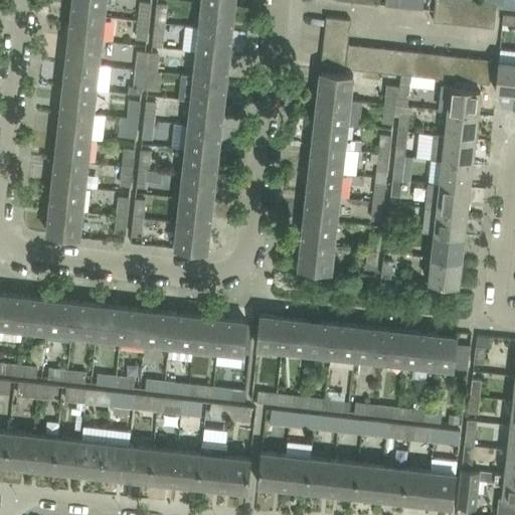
[(72,0),(71,12),(104,16),(106,0),(72,0)]
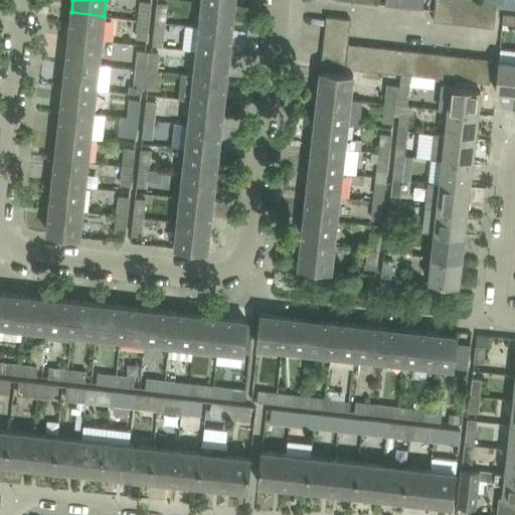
[(435,0),(434,21),(446,22),(448,0),(435,0)]
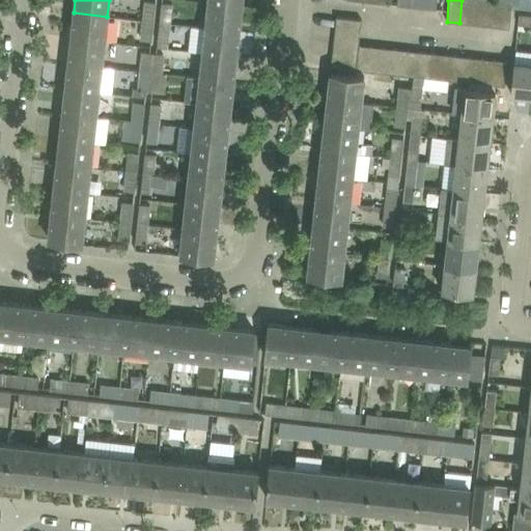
[(462,0),(459,23),(472,24),(474,0),(462,0)]
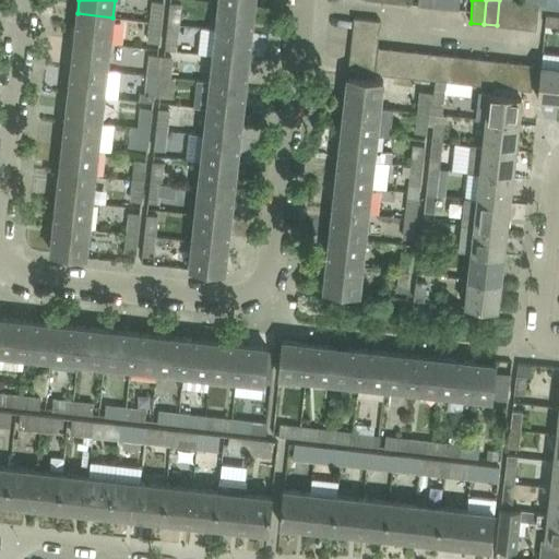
[(499,0),(497,25),(510,26),(512,0),(510,0),(499,0)]
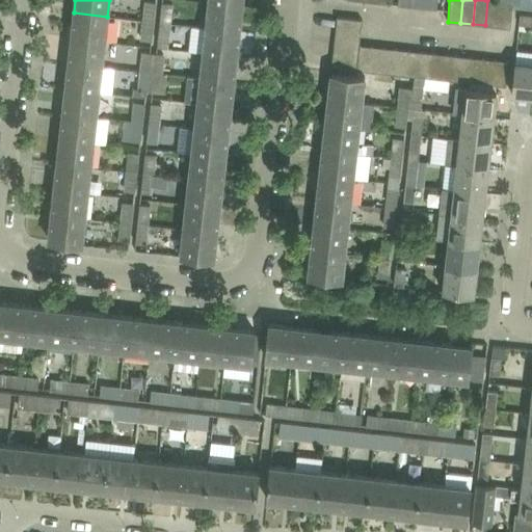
[(485,25),(498,27),(501,1),(487,0),(485,25)]
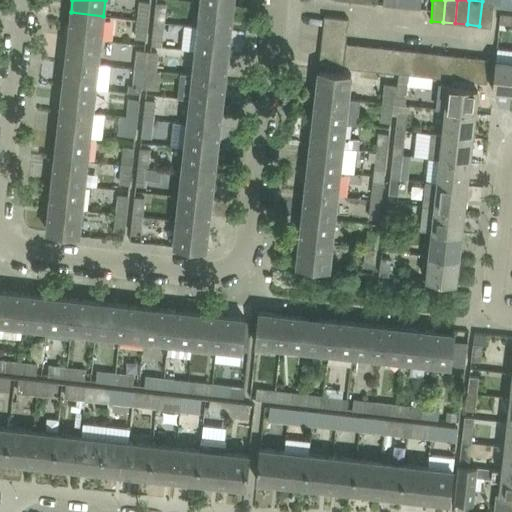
[(149,2),(140,1),(138,20),(147,21),(149,2)]
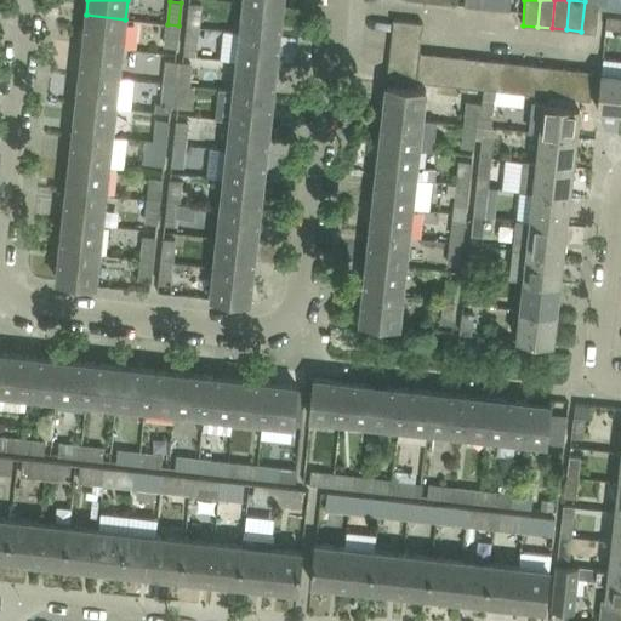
[(243,1),(240,32),(279,35),(283,6),(243,1)]
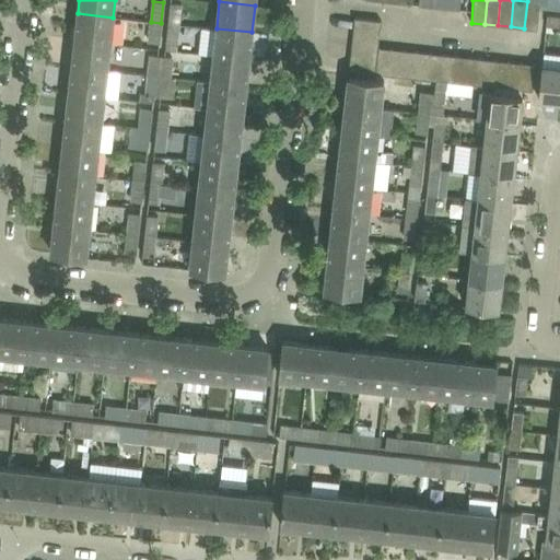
[(527,1),(524,28),(537,30),(540,3),(527,1)]
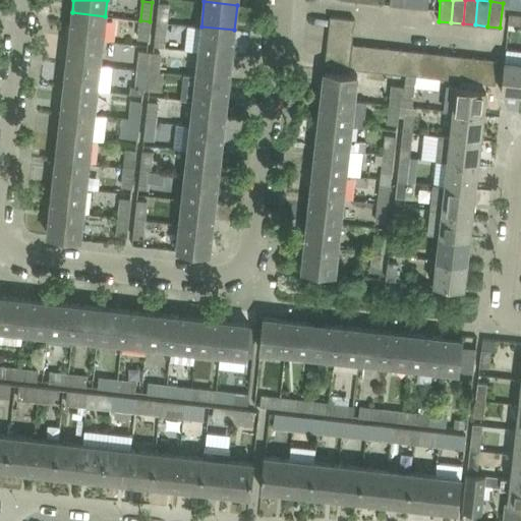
[(169,4),(159,3),(157,22),(167,23),(169,4)]
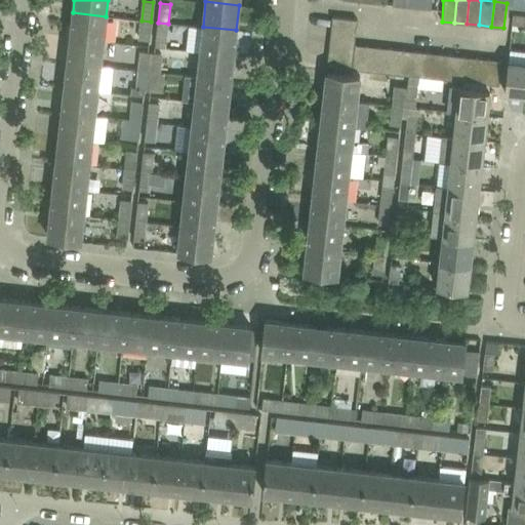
[(73,12),(70,37),(104,41),(106,16),(73,12)]
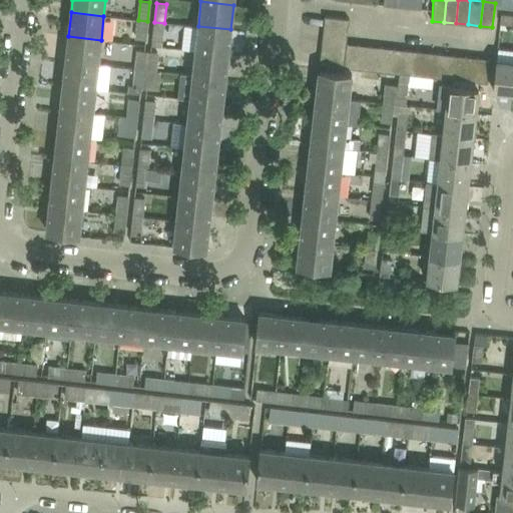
[(500,23),(512,23),(512,14),(502,13),(500,23)]
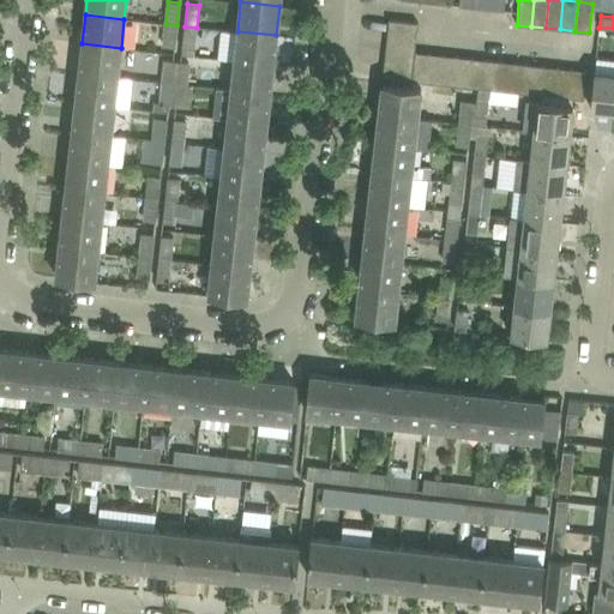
[(390,19),(387,34),(416,37),(417,23),(390,19)]
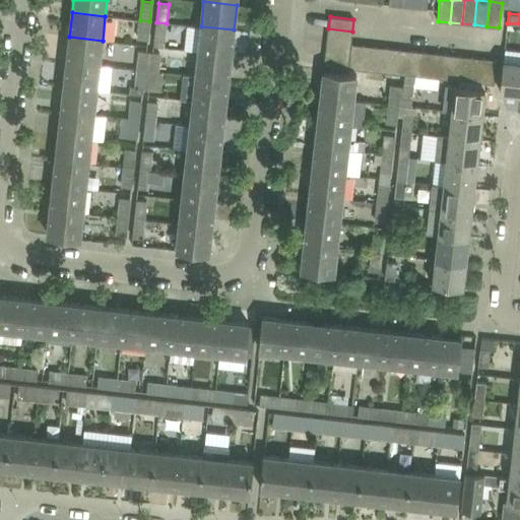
[(149,21),(140,20),(138,40),(148,41),(149,21)]
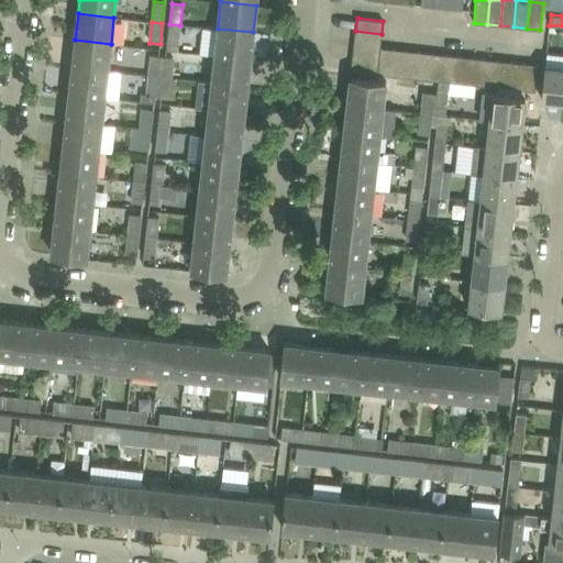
[(180,25),(169,24),(167,45),(178,46),(180,25)]
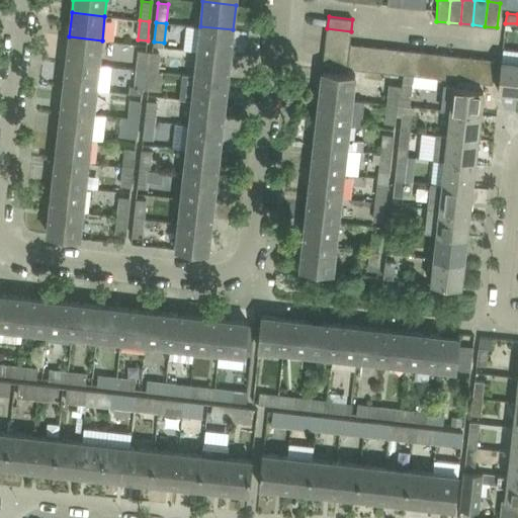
[(200,26),(197,51),(231,54),(233,29),(200,26)]
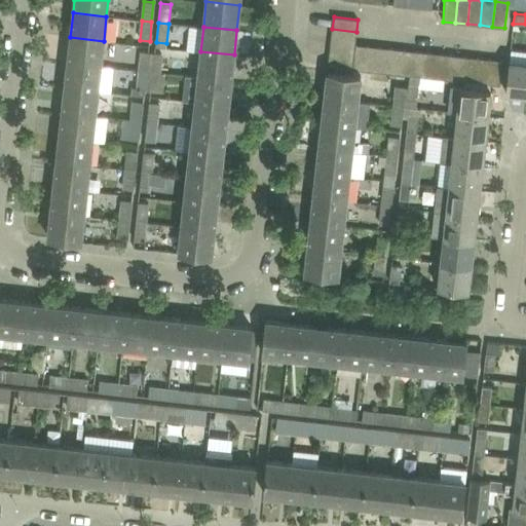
[(332,29),(331,41),(355,44),(355,43),(357,32),(332,29)]
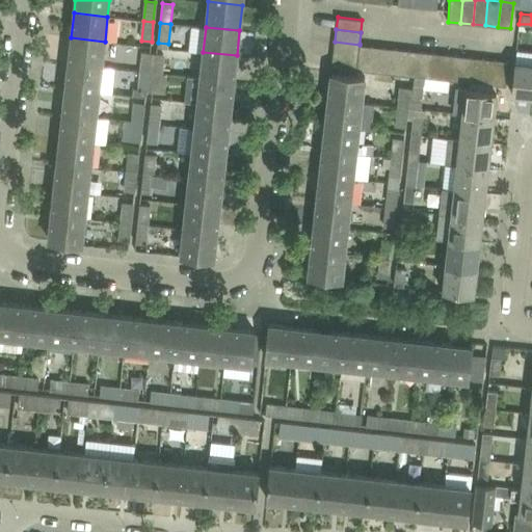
[(71,37),(68,63),(102,67),(105,42),(71,37)]
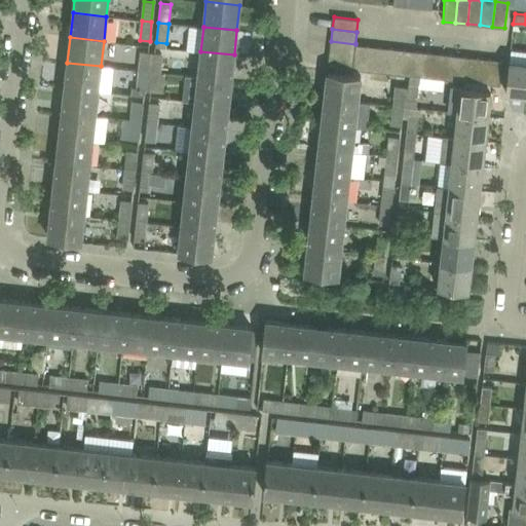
[(331,41),(329,53),(353,57),(355,44),(331,41)]
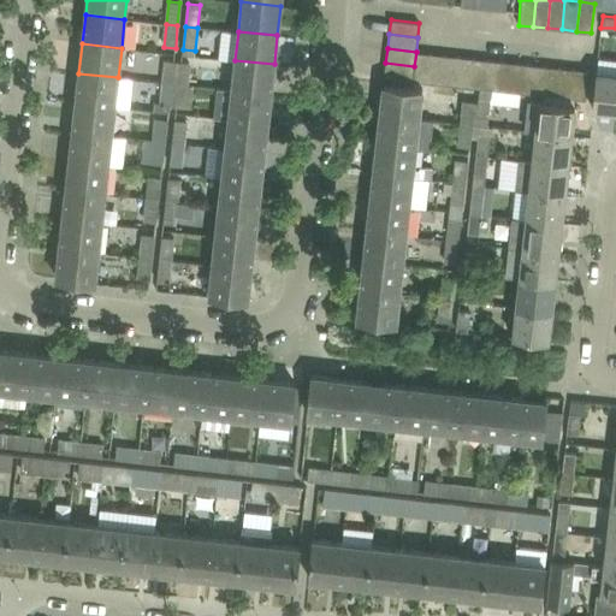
[(414,66),(413,80),(427,82),(431,53),(416,51),(416,52),(414,66)]
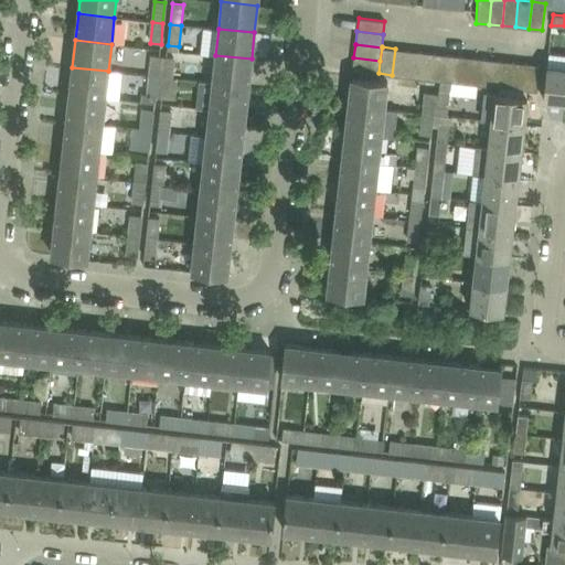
[(395,49),(392,75),(405,76),(408,50),(395,49)]
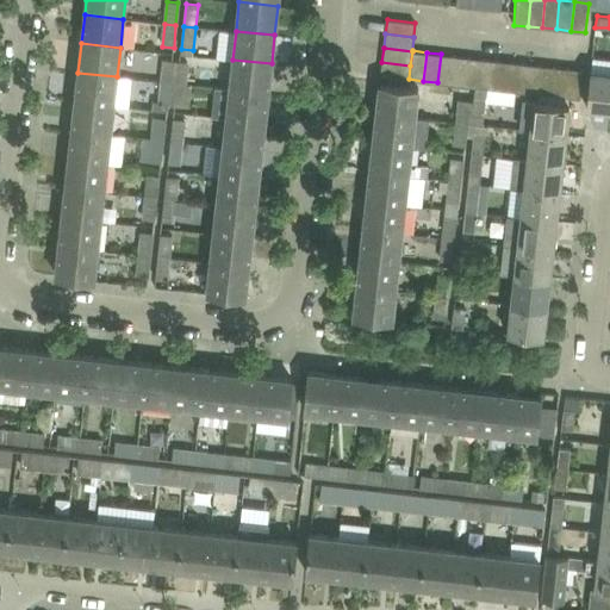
[(441,54),(437,82),(452,83),(455,56),(441,54)]
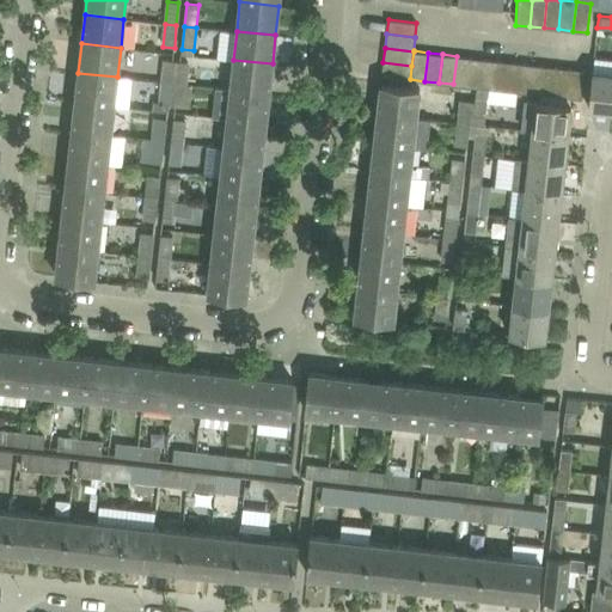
[(457,56),(453,84),(467,86),(471,57),(457,56)]
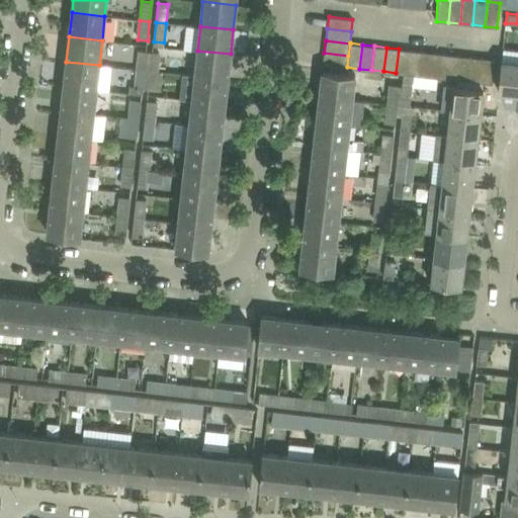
[(399,49),(396,73),(408,74),(411,50),(399,49)]
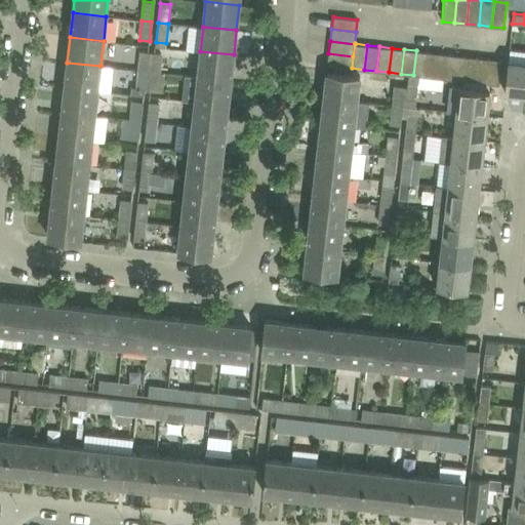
[(416,50),(413,75),(426,76),(429,52),(416,50)]
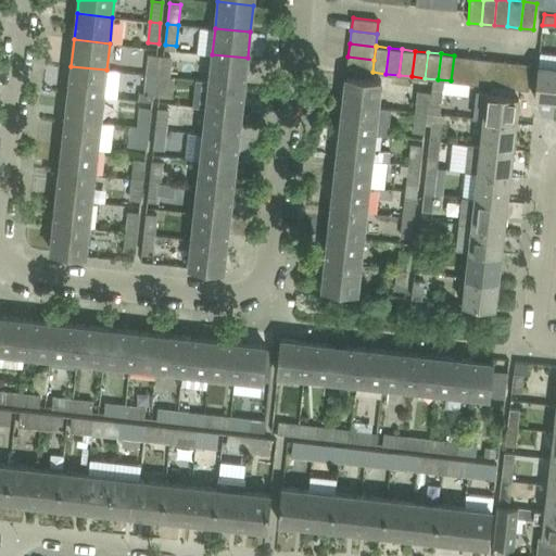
[(160,55),(150,54),(148,75),(159,76),(160,55)]
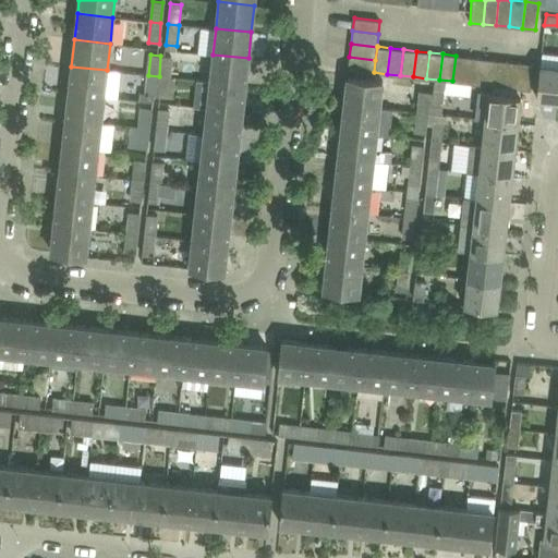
[(213,55),(210,81),(245,85),(249,58),(213,55)]
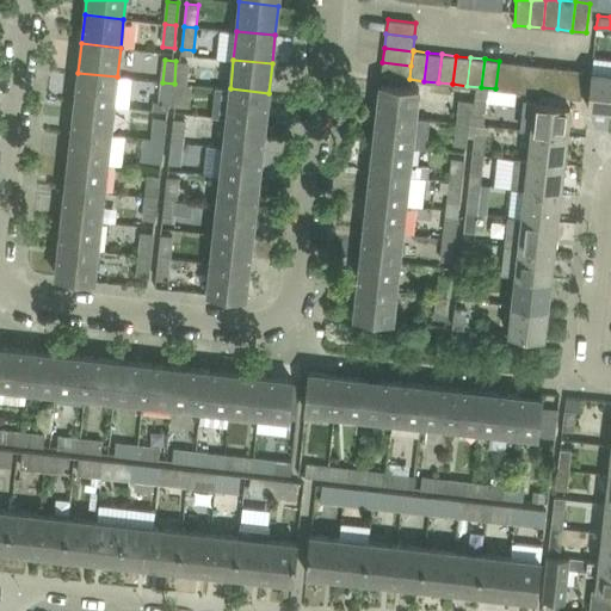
[(187,62),(176,61),(174,84),(185,85),(187,62)]
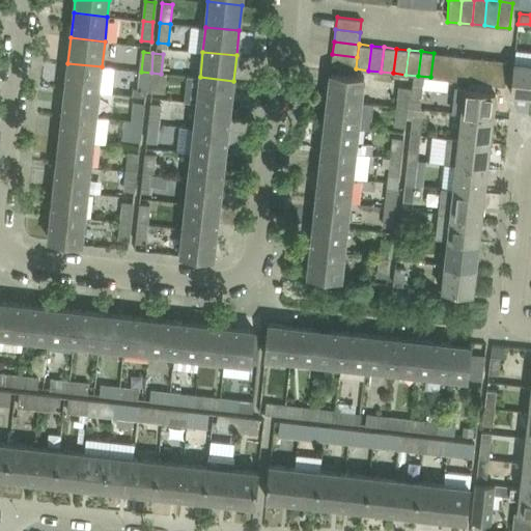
[(434,53),(430,77),(443,79),(446,54),(434,53)]
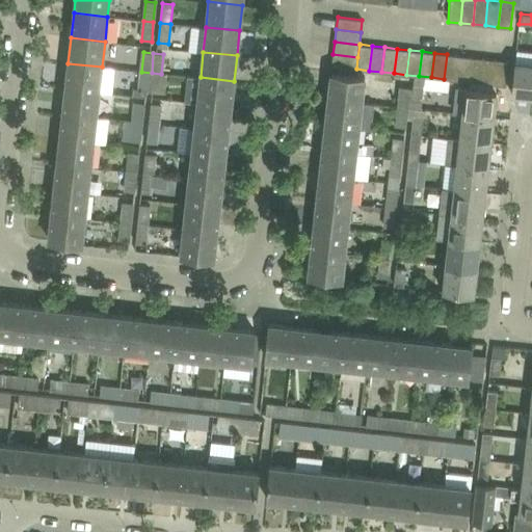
[(333,54),(331,67),(356,69),(357,57),(333,54)]
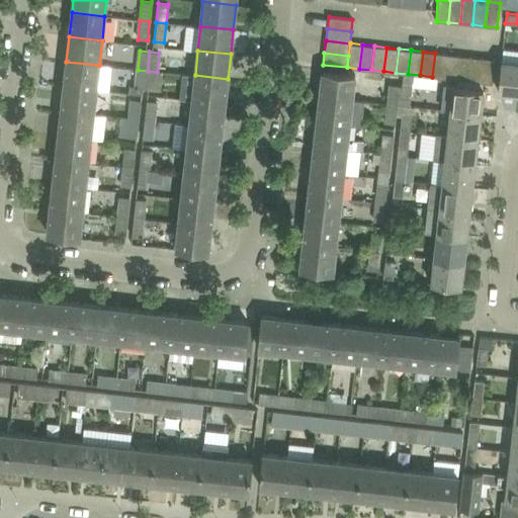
[(435,53),(432,77),(444,78),(447,55),(435,53)]
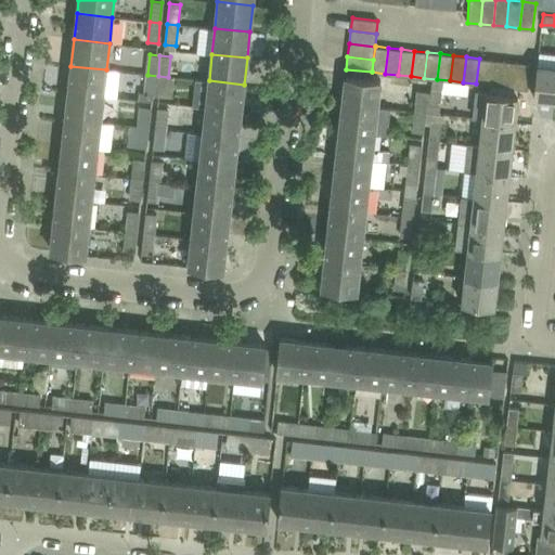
[(479,59),(476,84),(489,85),(492,60),(479,59)]
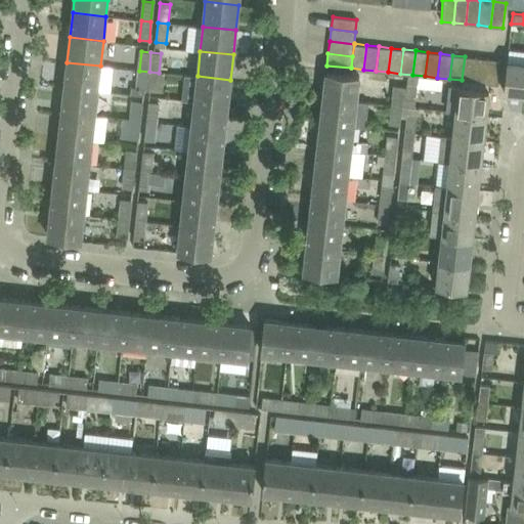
[(465,56),(462,80),(474,82),(477,57),(465,56)]
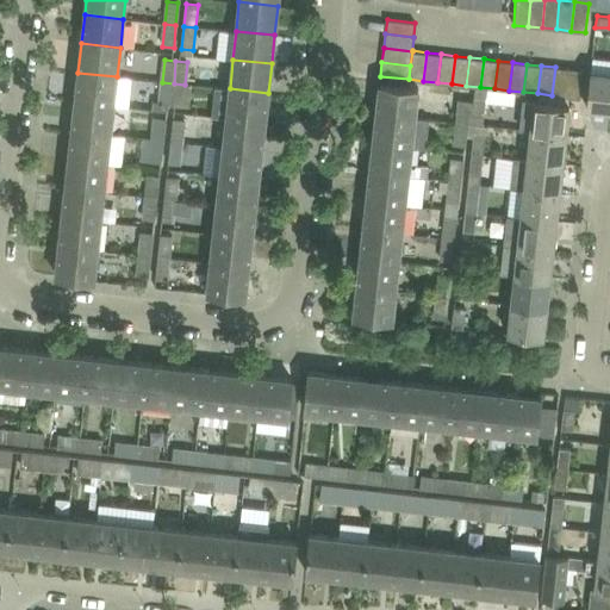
[(555,67),(552,95),(566,97),(570,69),(555,67)]
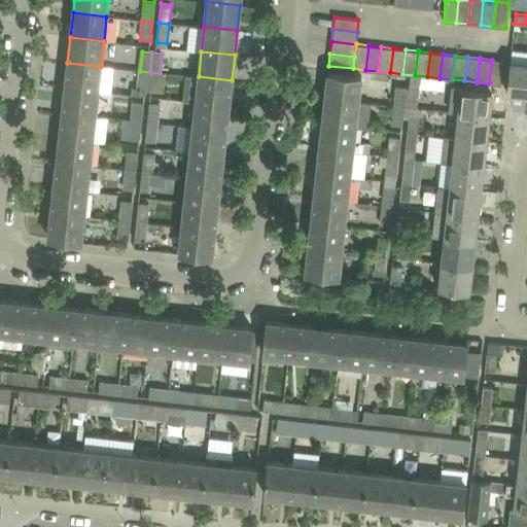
[(492,60),(489,83),(501,84),(504,61),(502,61),(492,60)]
